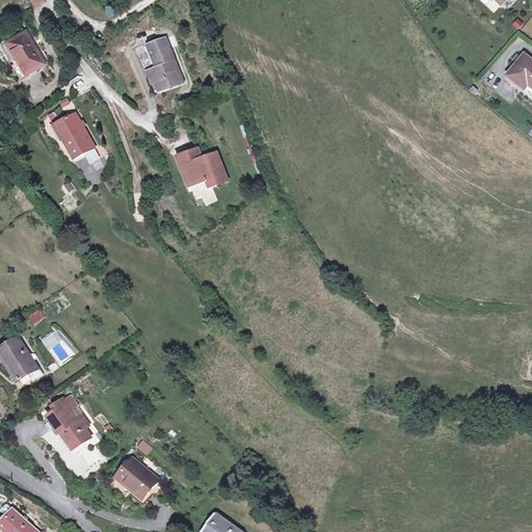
[(7,45),(22,68),(16,72),(20,79),(44,64),(25,33),(7,45)]
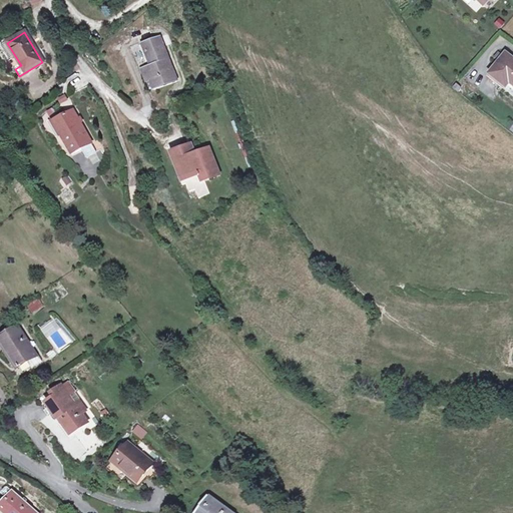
[(145,67),(150,80),(154,90),(177,81),(159,36),(142,43),(151,65),(145,67)]
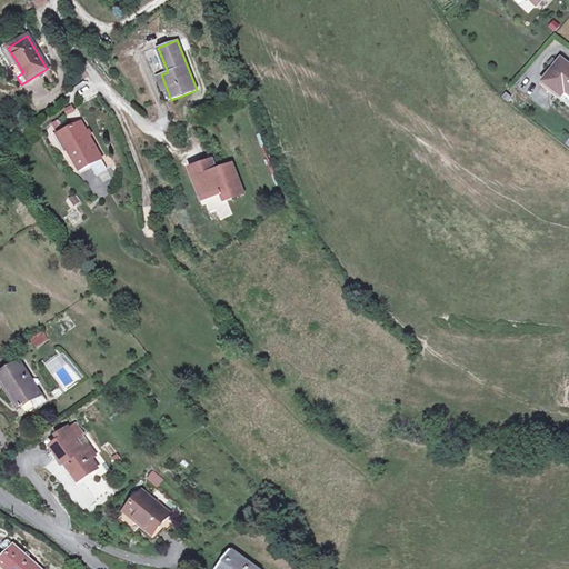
[(23,72),(8,48),(1,52),(17,77),(23,72)]
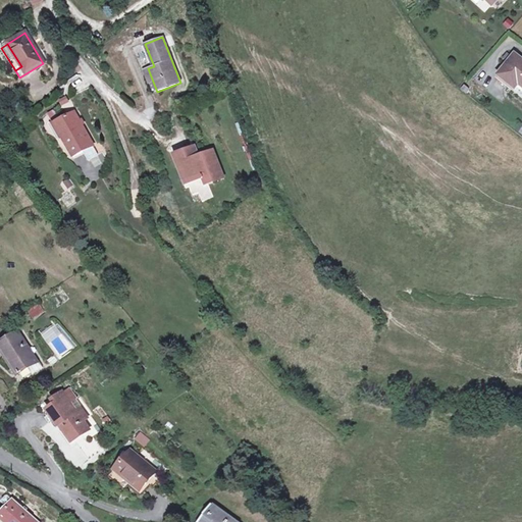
[(521,59),(515,54),(498,75),(515,89),(519,85),(521,87),(521,59)]
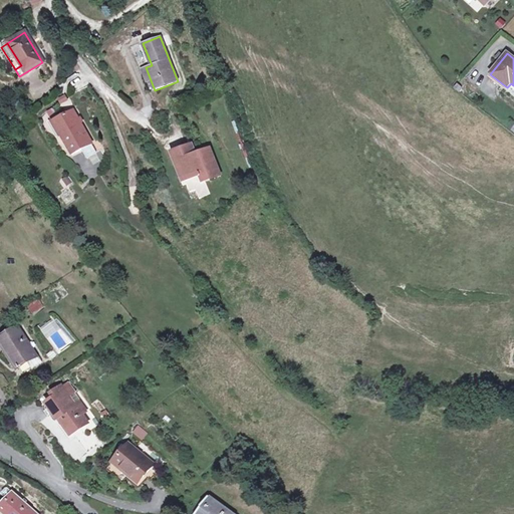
[(151,80),(146,67),(142,69),(147,82),(151,80)]
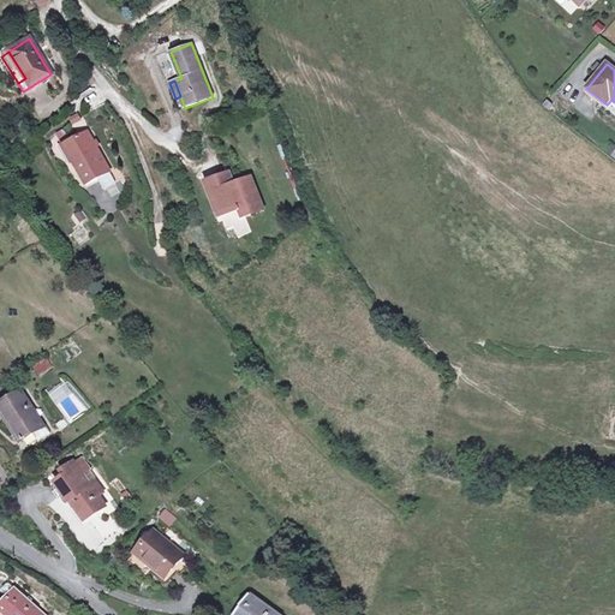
[(82,113),(70,115),(72,129),(84,126),(82,113)]
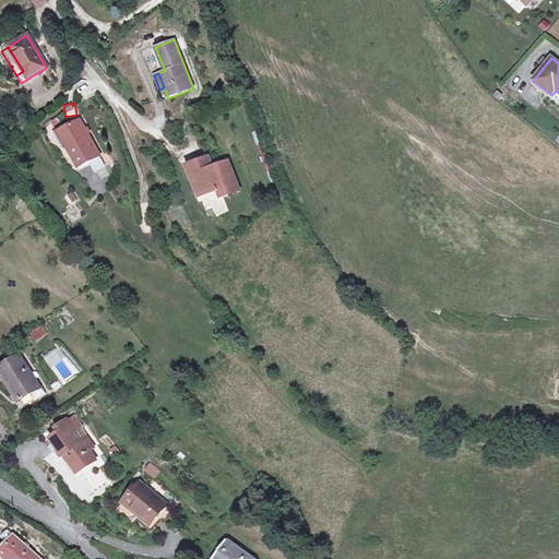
[(57,133),(63,130),(58,119),(50,122),(57,133)]
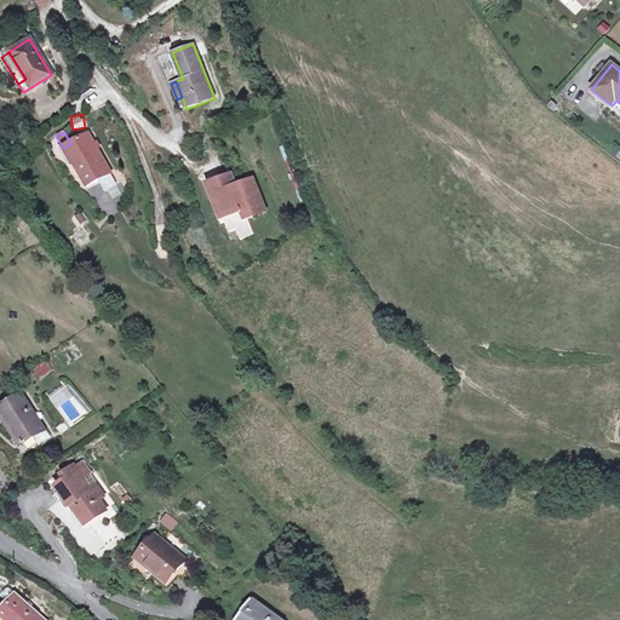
[(73,165),(74,165),(87,188),(99,181),(112,173),(89,135),(70,144),(63,148),(73,165)]
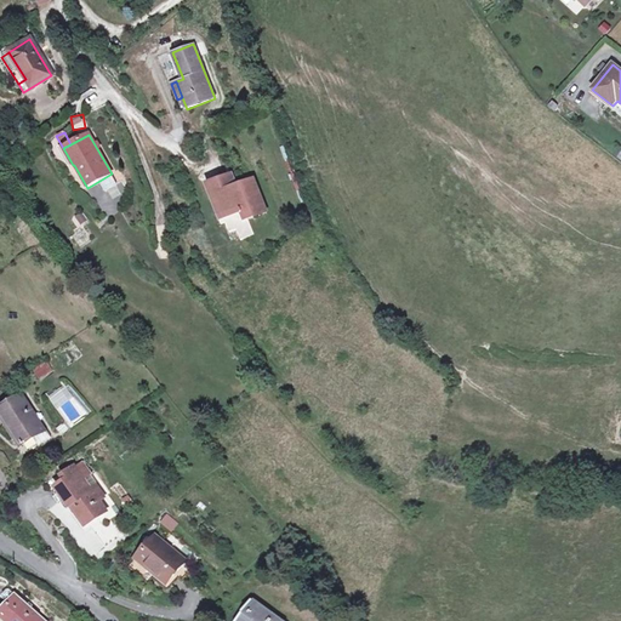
[(112,174),(100,181),(104,192),(118,184),(112,174)]
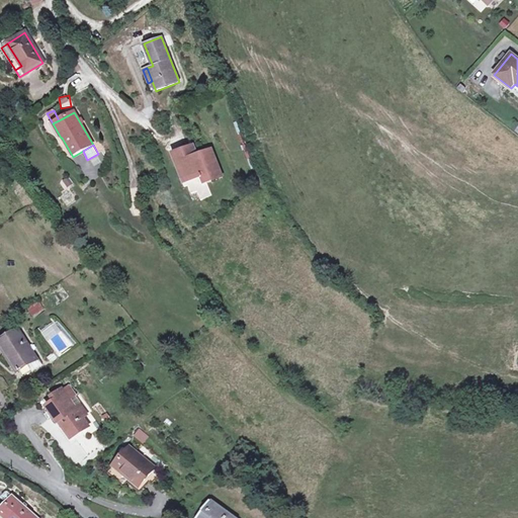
[(186,181),(183,183),(184,187),(189,185),(192,193),(198,191),(202,200),(212,196),(206,182),(223,176),(211,150),(195,157),(191,148),(175,154),(186,181)]
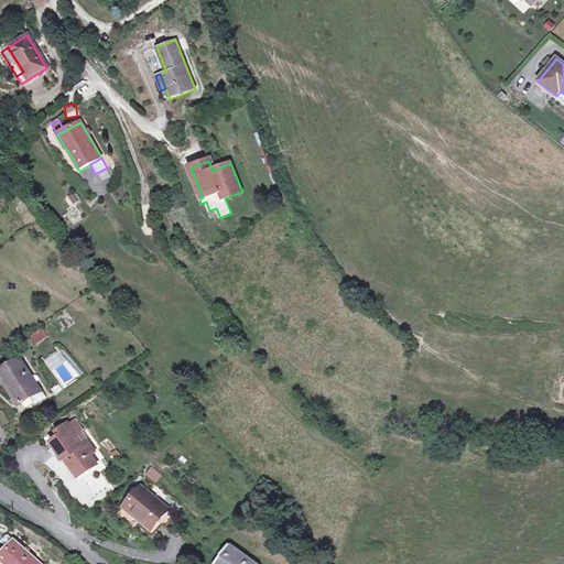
[(71,197),(75,204),(79,201),(75,194),(71,197)]
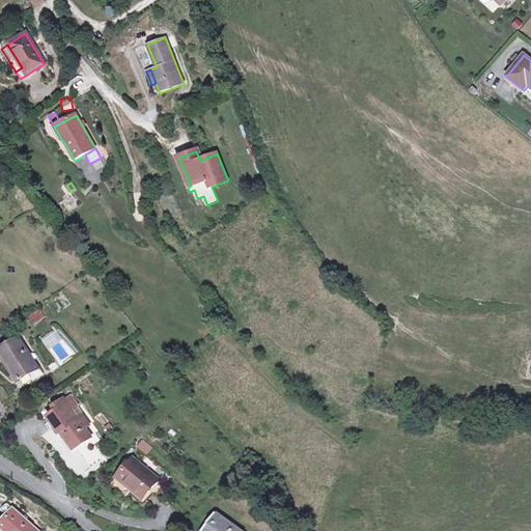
[(32,325),(46,318),(42,309),(28,314),(32,325)]
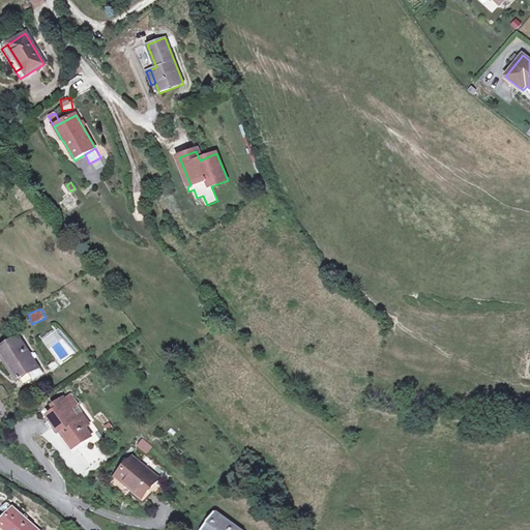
[(35,364),(18,337),(0,349),(0,354),(3,359),(5,358),(19,380),(29,374),(37,369),(35,364)]
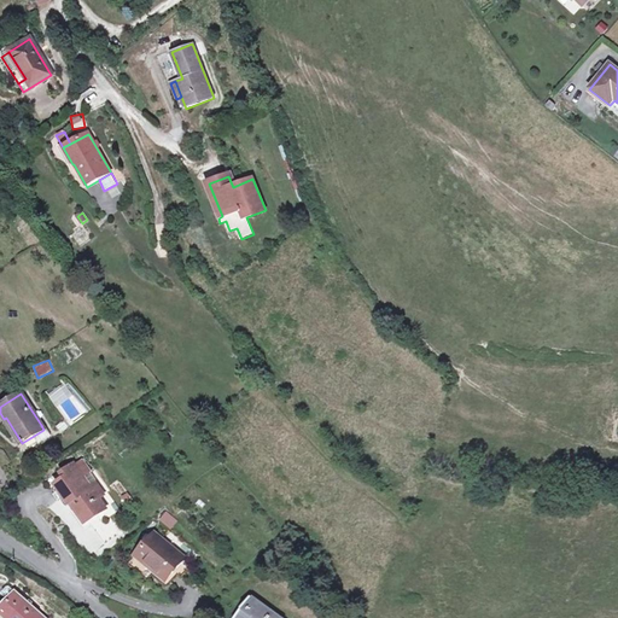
[(56,427),(62,433),(70,427),(64,420),(56,427)]
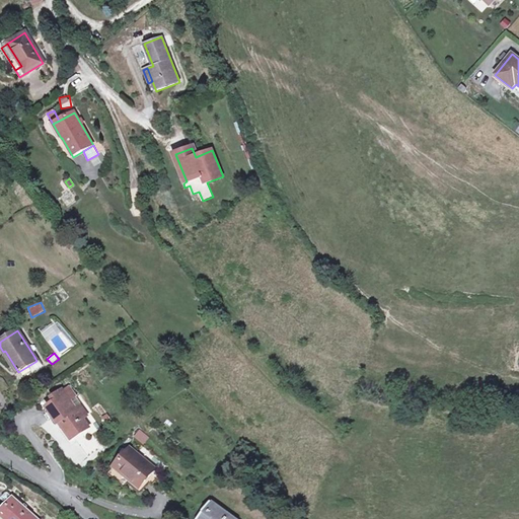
[(34,357),(36,361),(28,366),(32,372),(43,366),(35,356),(34,357)]
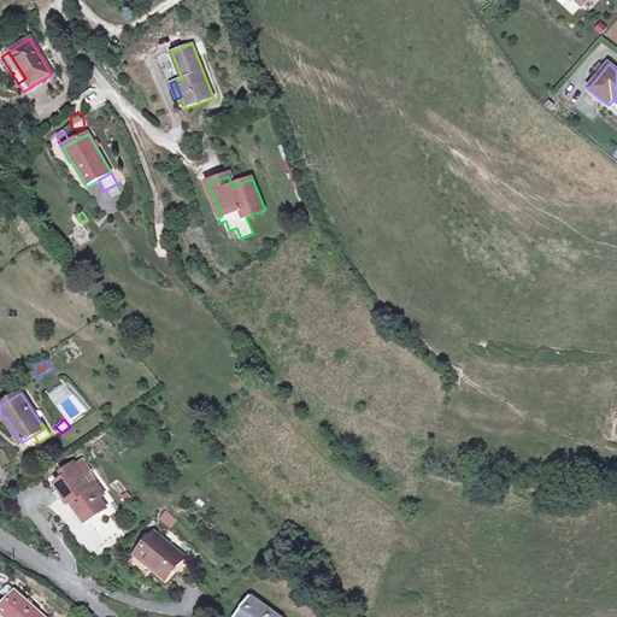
[(80,460),(74,465),(78,472),(84,468),(80,460)]
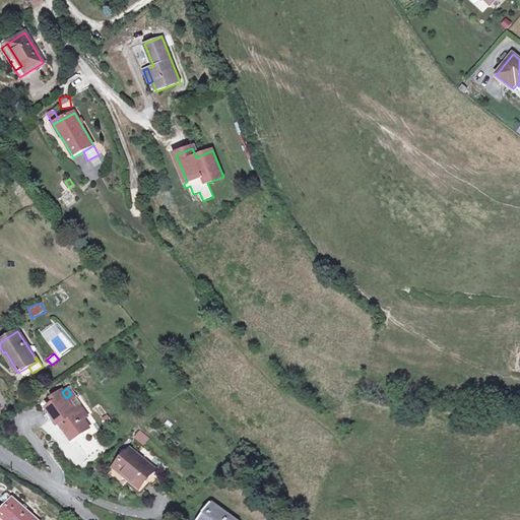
[(48,408),(71,441),(88,429),(81,419),(85,416),(79,407),(75,411),(66,398),(62,392),(61,392),(53,398),(56,402),(48,408)]
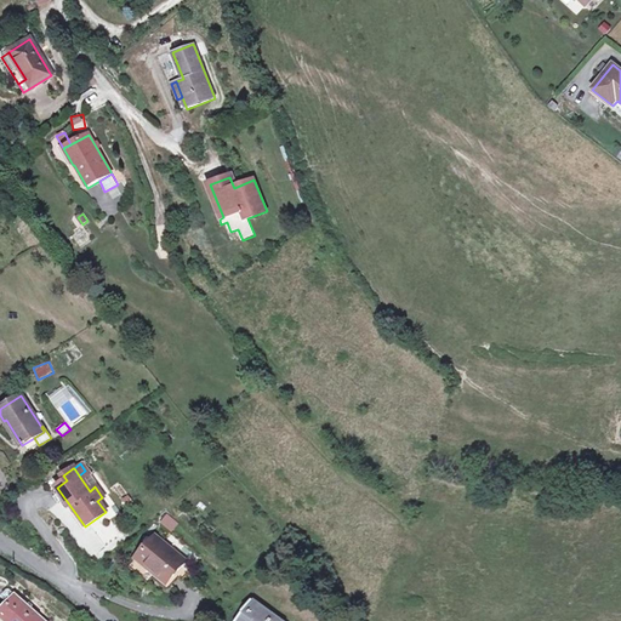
[(165,514),(159,524),(174,533),(178,522),(165,514)]
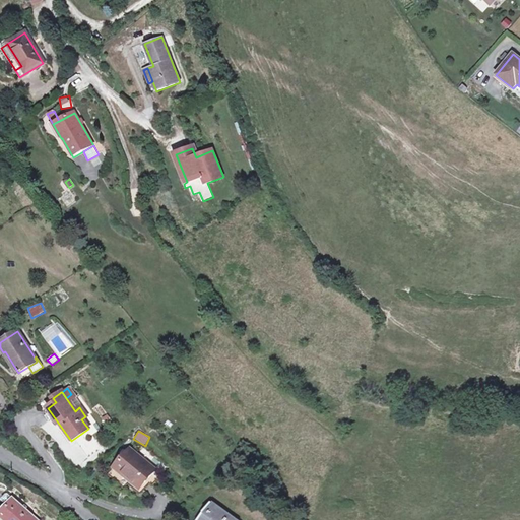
[(139,490),(155,470),(129,449),(114,468),(139,490)]
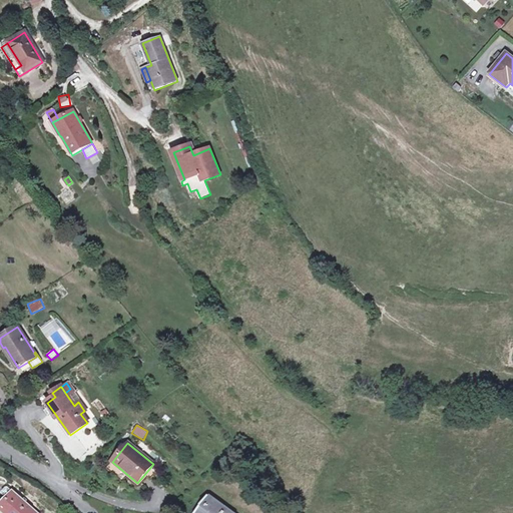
[(36,512),(7,487),(3,490),(9,496),(0,505),(0,506),(7,512),(36,512)]
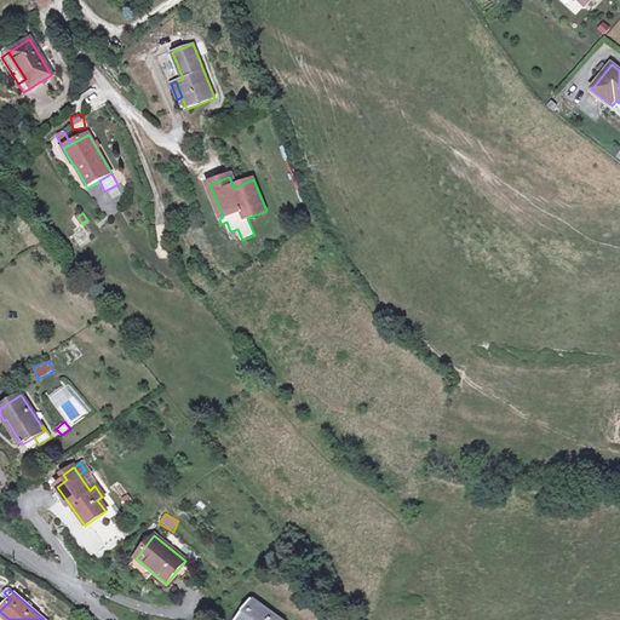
[(279,619),(251,600),(235,619),(279,619)]
